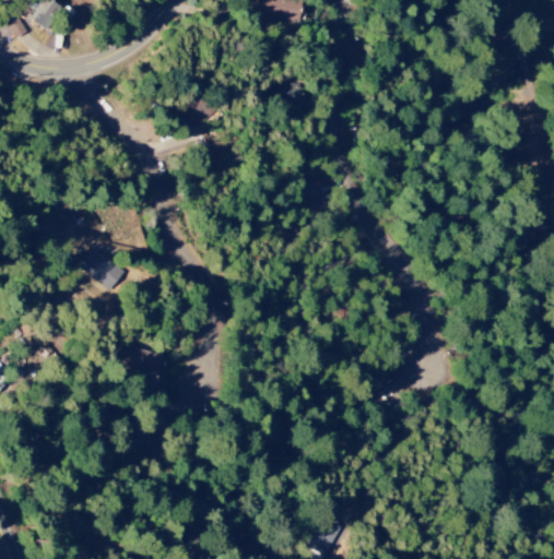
[(30,20),(51,32),(65,7),(51,0),(42,0),(38,8),(37,7),(30,20)]
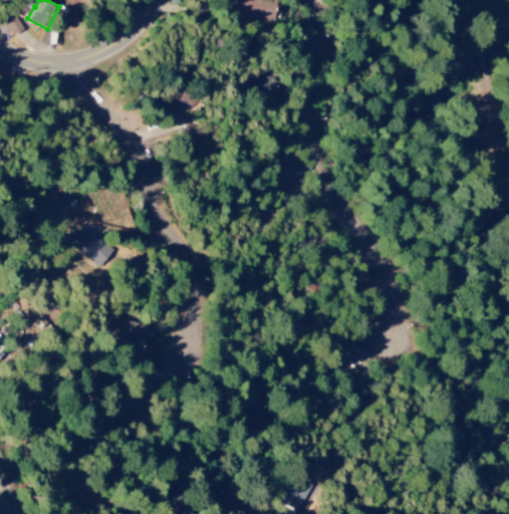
[(278,0),(243,0),(243,17),(278,19),(278,0)]
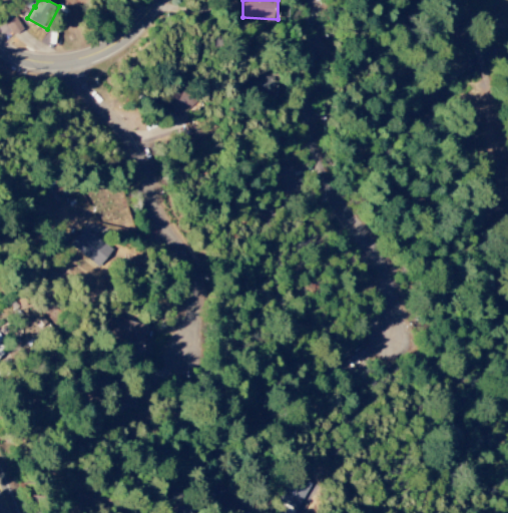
[(17,36),(26,30),(18,18),(9,24),(17,36)]
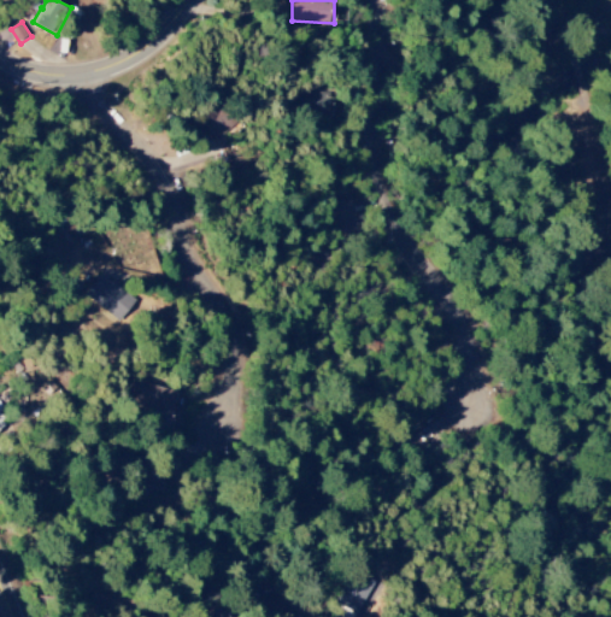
[(235,105),(206,117),(216,140),(245,127),(235,105)]
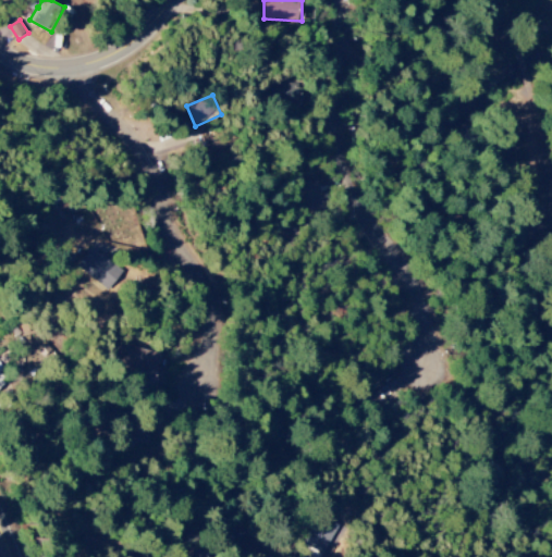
[(125,270),(95,248),(81,268),(112,289),(125,270)]
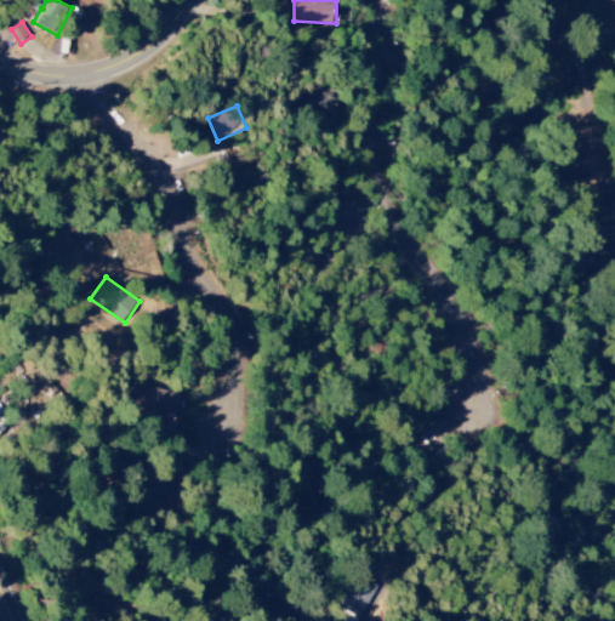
[(0,438),(12,427),(4,417),(10,412),(0,402),(0,438)]
